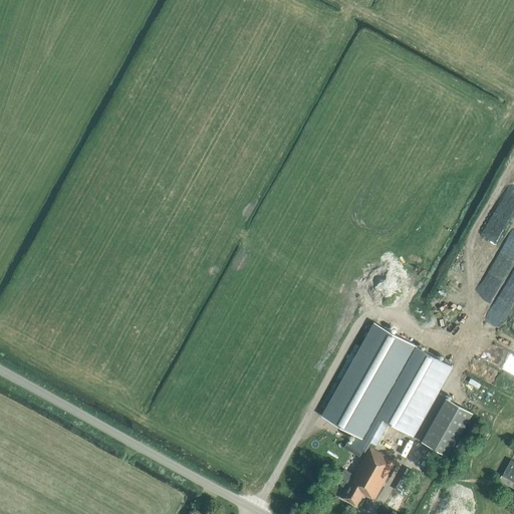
[(356,436),(351,444),(366,453),(353,475),(343,469),(339,477),(343,480),(340,485),(346,489),(341,498),(355,505),(362,493),(373,499),(395,462),(372,449),(388,423),(413,437),(452,366),(409,342),(374,323),(322,417),(356,436)]
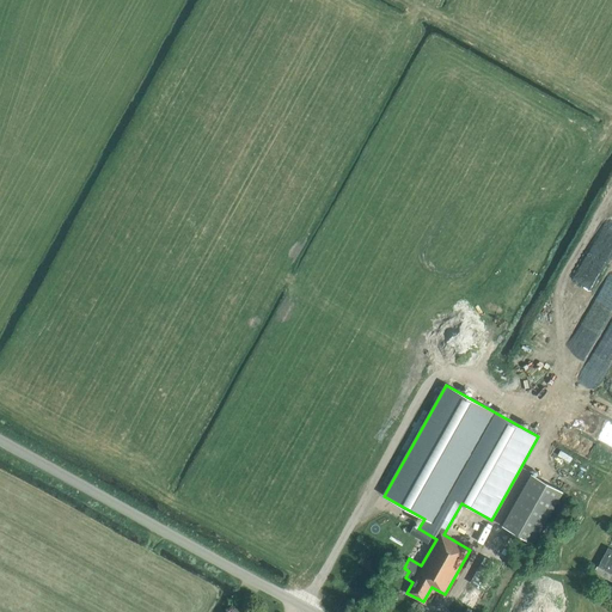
[(533,544),(562,493),(530,475),(501,526),(533,544)]
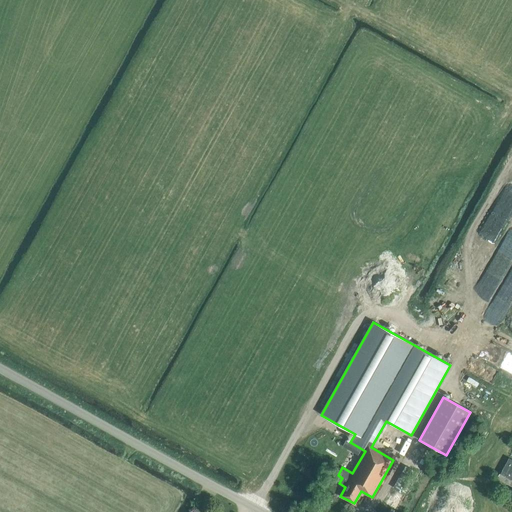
[(511,459),(507,458),(496,479),(511,487),(511,459)]
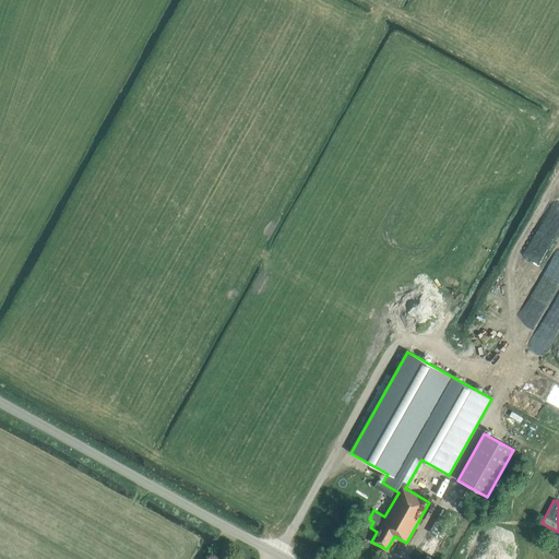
[(441,538),(454,515),(442,509),(429,532),(441,538)]
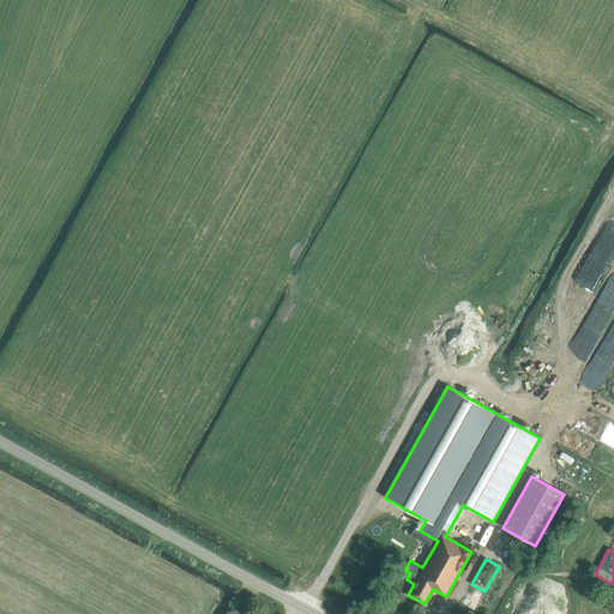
[(475,611),(483,595),(471,589),(464,605),(475,611)]
